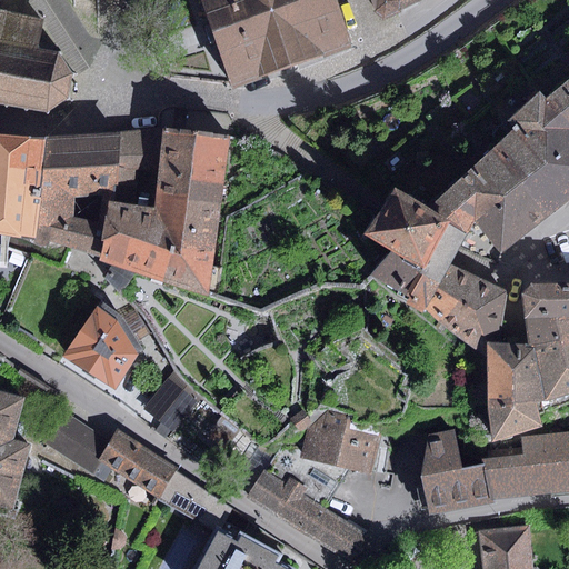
[(0,0),(0,105),(5,106),(7,108),(9,107),(25,109),(27,112),(29,110),(47,112),(49,116),(50,112),(67,100),(71,100),(69,97),(73,79),(76,77),(77,75),(73,72),(61,57),(63,52),(58,52),(36,47),(42,22),(0,11),(0,0)]
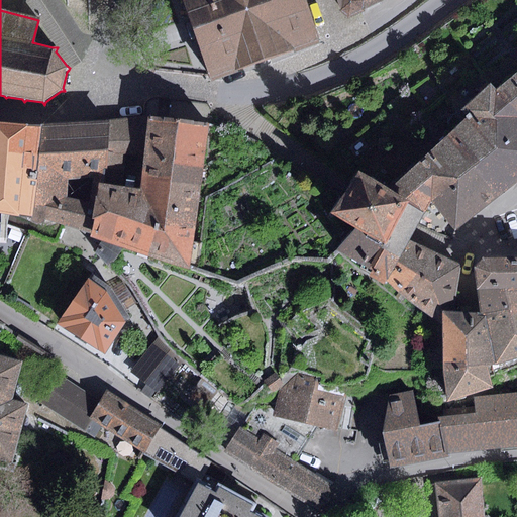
[(304,0),(182,0),(207,75),(208,77),(209,80),(319,43),(304,0)]
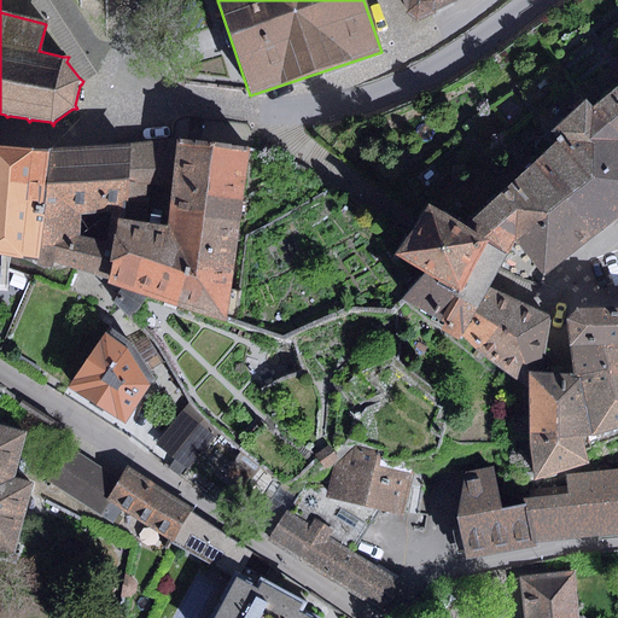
[(403,0),(408,10),(403,13),(415,23),(436,15),(437,11),(458,1),(458,0),(403,0)]
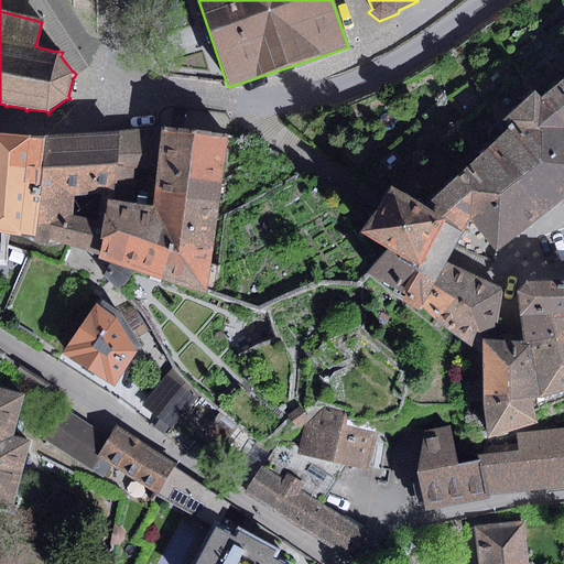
[(563,78),(541,98),(563,125),(563,78)]
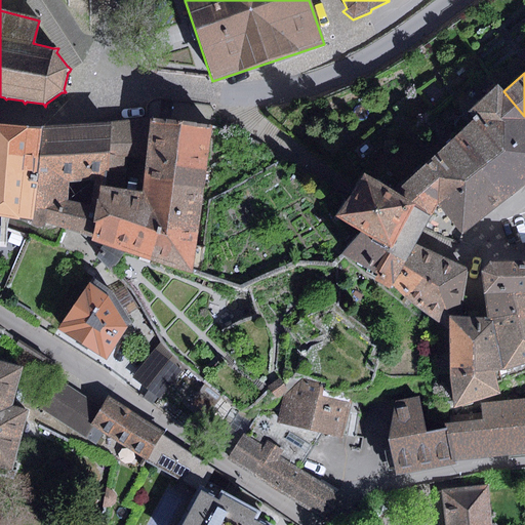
[(524,116),(503,91),(498,85),(468,112),(473,118),(453,137),(508,201),(524,187),(524,116)]
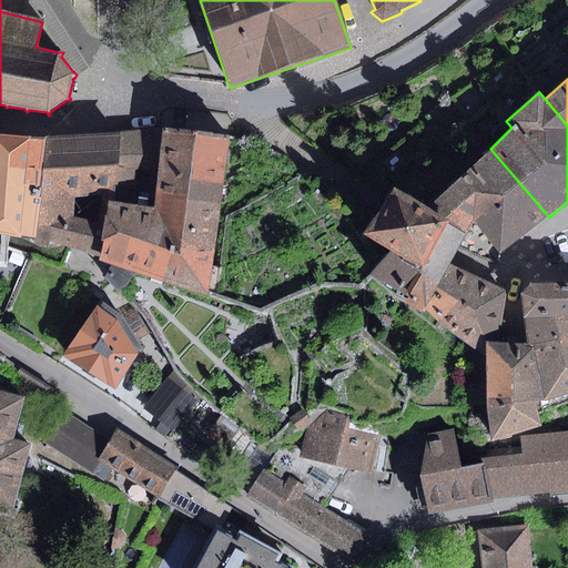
[(230,137),(162,128),(158,171),(153,208),(132,204),(113,202),(114,193),(102,194),(98,222),(107,225),(99,261),(112,265),(135,273),(208,296),(209,292),(230,139),(230,137)]
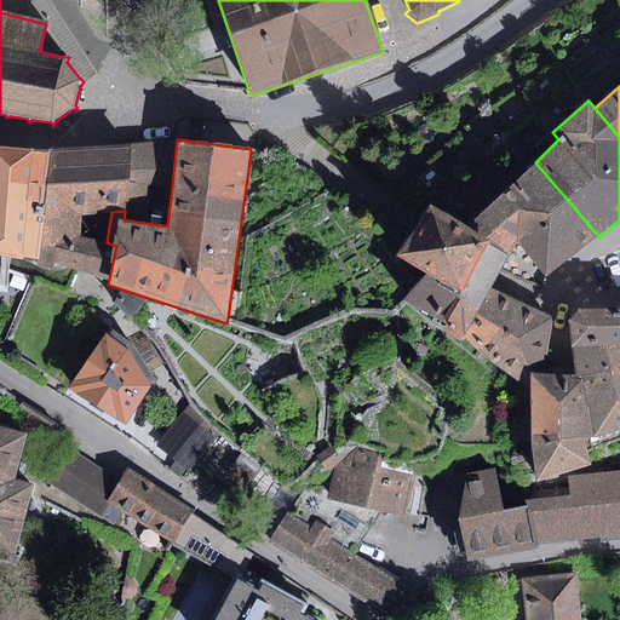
[(172,187),(177,139),(133,147),(128,185),(151,187),(172,187)]
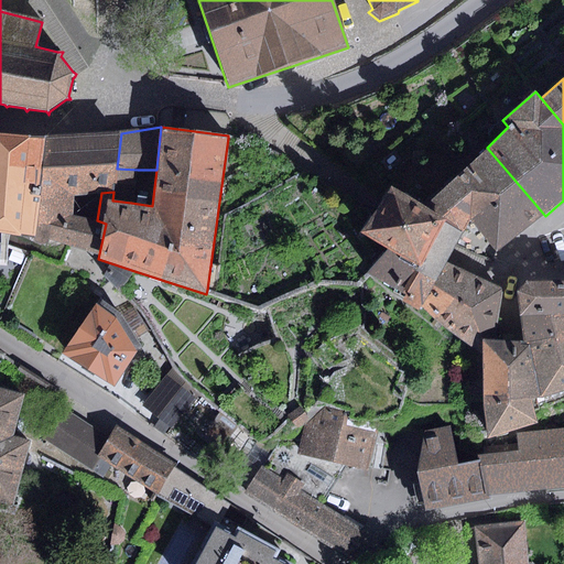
[(0,232),(34,239),(46,138),(0,133),(0,232)]
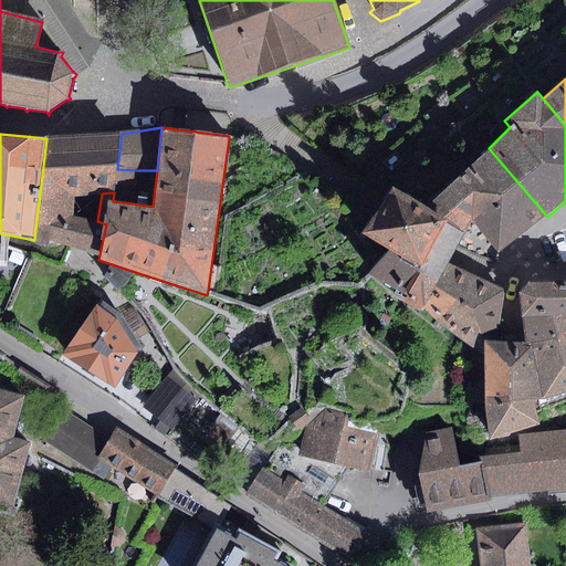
[(117,169),(122,134),(94,135),(46,138),(34,240),(98,260),(106,224),(97,221),(74,216),(75,197),(102,194),(114,192),(117,169)]
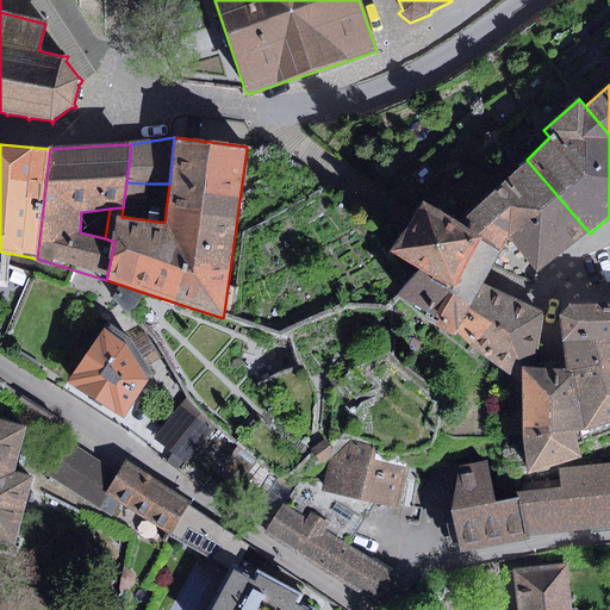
[(590,234),(527,160),(459,225),(499,250),(506,238),(537,273),(559,257),(590,234)]
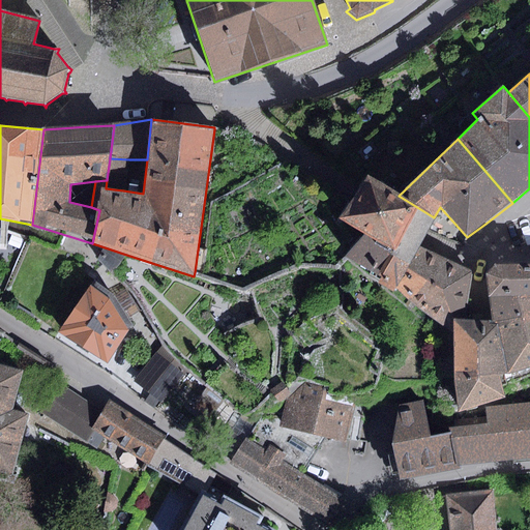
[(123,190),(129,159),(110,158),(107,180),(106,188),(123,190)]
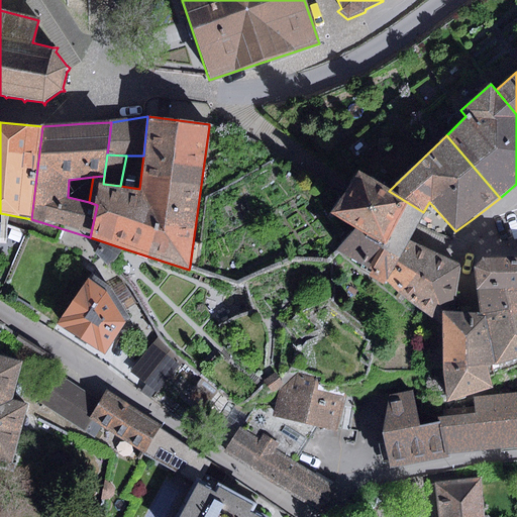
[(413,231),(423,212),(389,191),(357,171),(345,190),(341,197),(339,200),(330,214),(355,228),(385,244),(383,249),(399,259),(408,240),(413,231)]
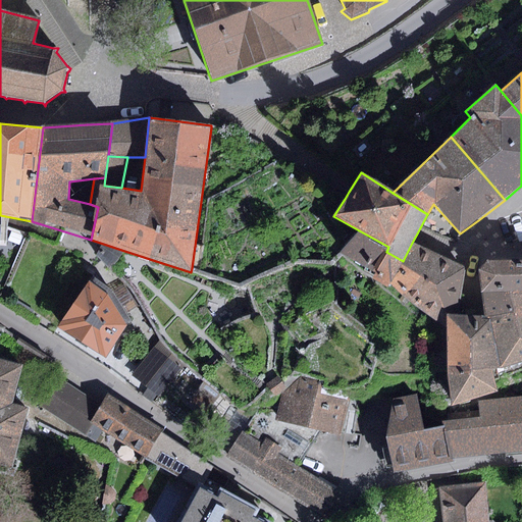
[(388,247),(359,230),(340,254),(343,256),(374,276),(372,279),(387,289),(390,283),(403,261),(386,252),(388,247)]
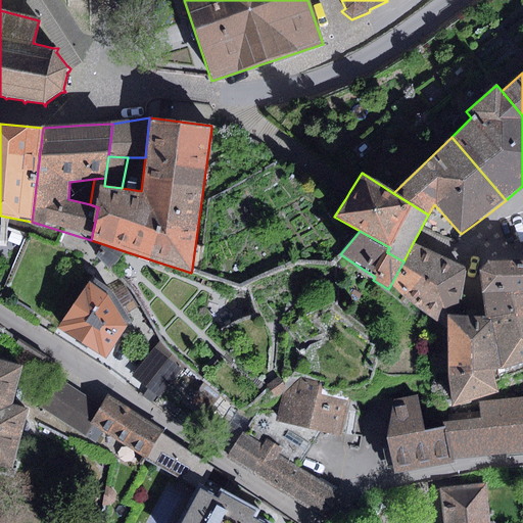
[(467,268),(413,243),(403,262),(391,284),(403,297),(447,328),(447,316),(459,316),(467,268)]
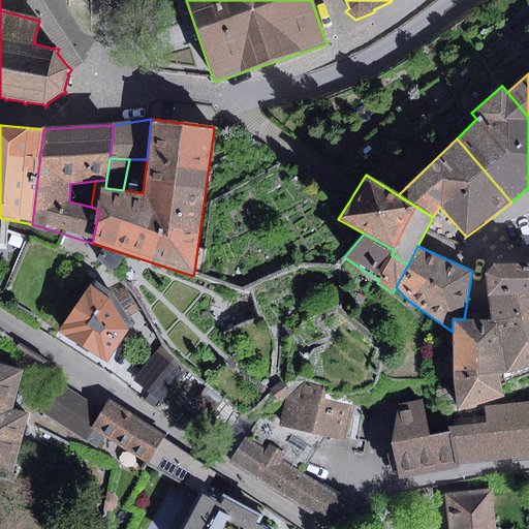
[(126,254),(104,247),(97,258),(114,275),(122,262),(126,254)]
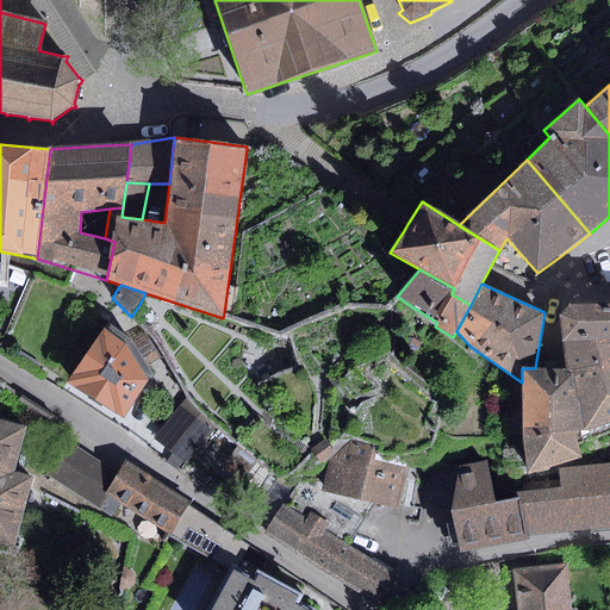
[(562,342),(609,341),(609,304),(570,304),(559,316),(562,342)]
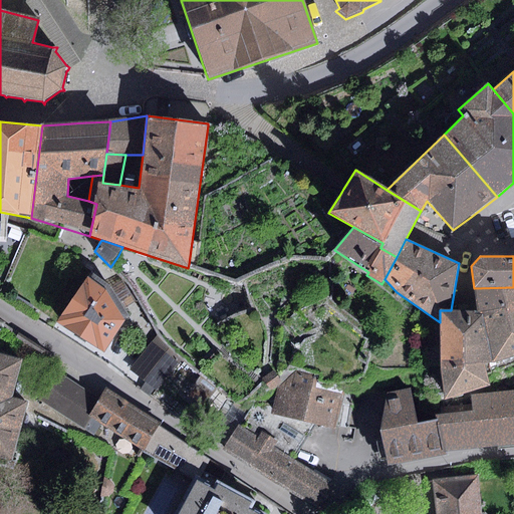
[(85,276),(54,321),(101,353),(123,320),(105,289),(85,276)]
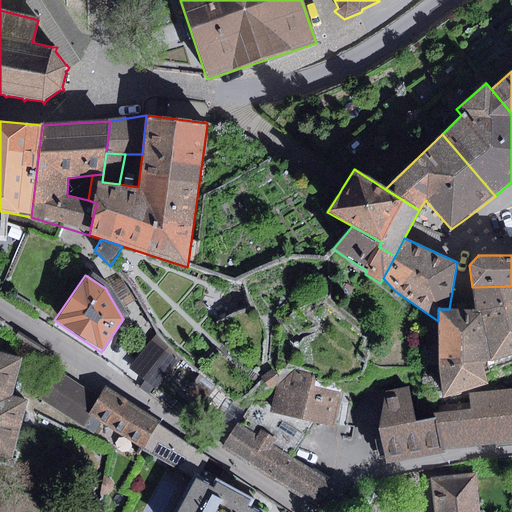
[(511,286),(472,287),(475,310),(479,310),(490,361),(511,354),(511,286)]
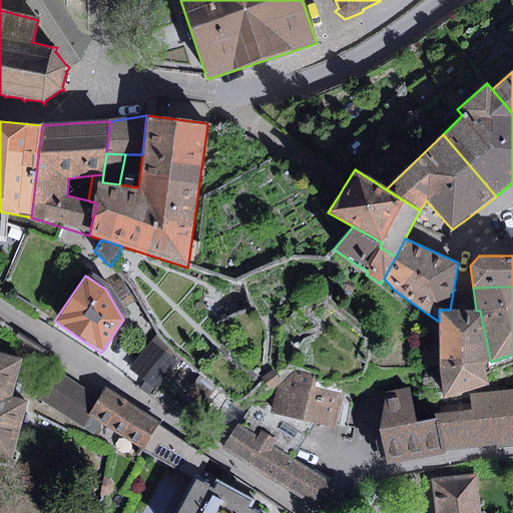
[(480,311),(476,311),(450,310),(439,310),(439,322),(439,360),(445,398),(490,385),(484,364),(491,362),(480,311)]
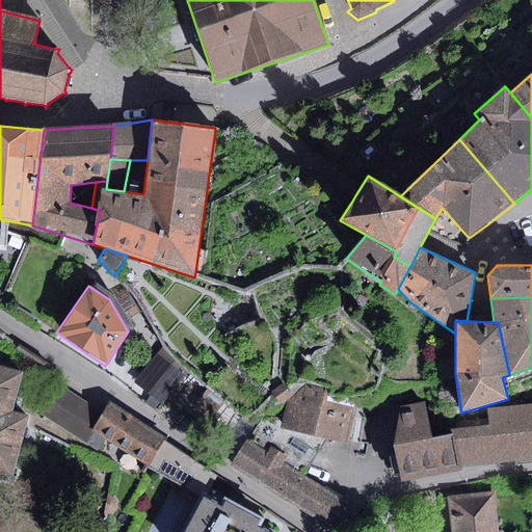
[(188,373),(162,348),(134,382),(163,405),(188,373)]
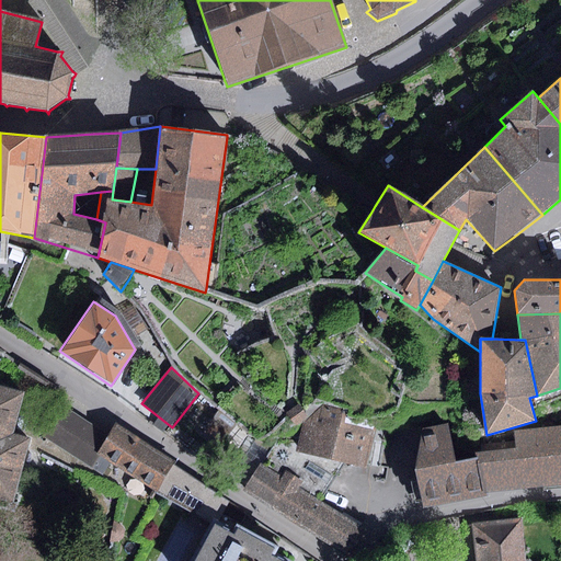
[(23,392),(0,386),(0,499),(12,503),(30,438),(12,433),(23,392)]
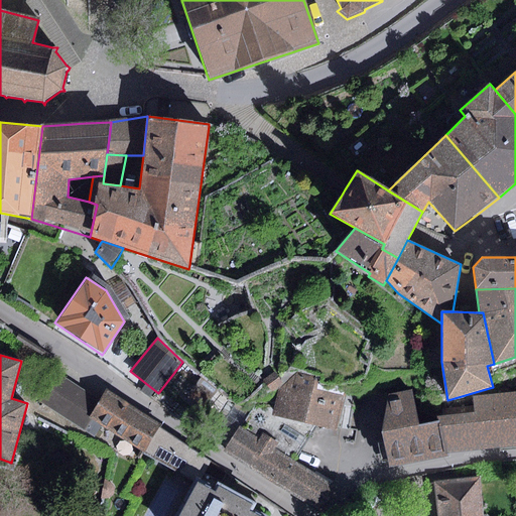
[(275,408),(273,415),(316,426),(338,431),(347,396),(316,389),(319,378),(296,372),(280,389),(275,408)]
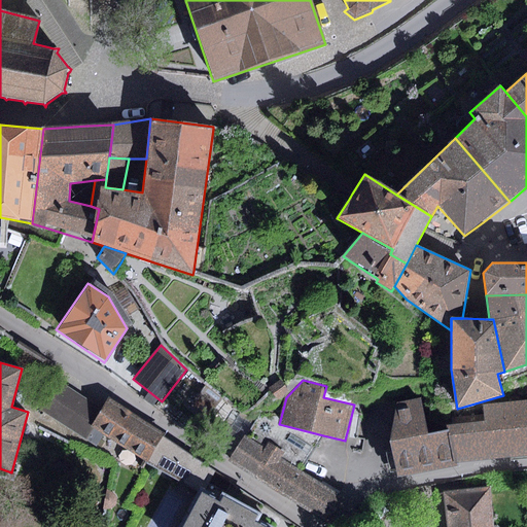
[(100,408),(59,381),(39,410),(94,446),(102,434),(88,425),(100,408)]
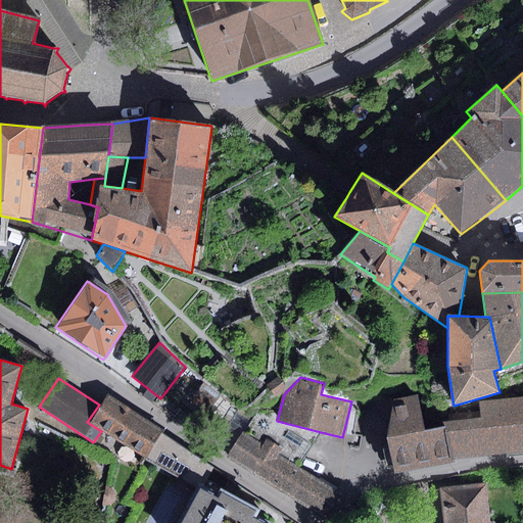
[(278,378),(267,386),(268,388),(275,397),(286,389),(278,378)]
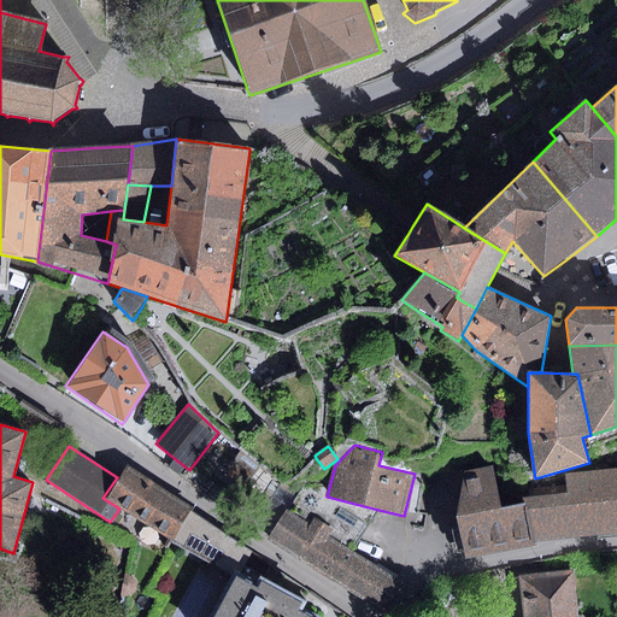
[(259,468),(240,454),(225,475),(245,488),(259,468)]
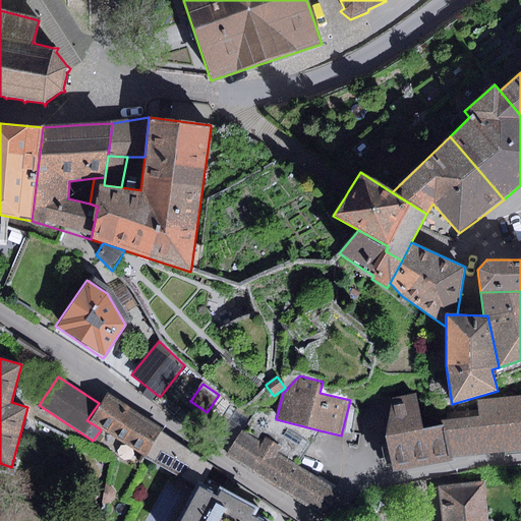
[(101,429),(147,457),(163,430),(105,393),(99,403),(87,420),(101,429)]
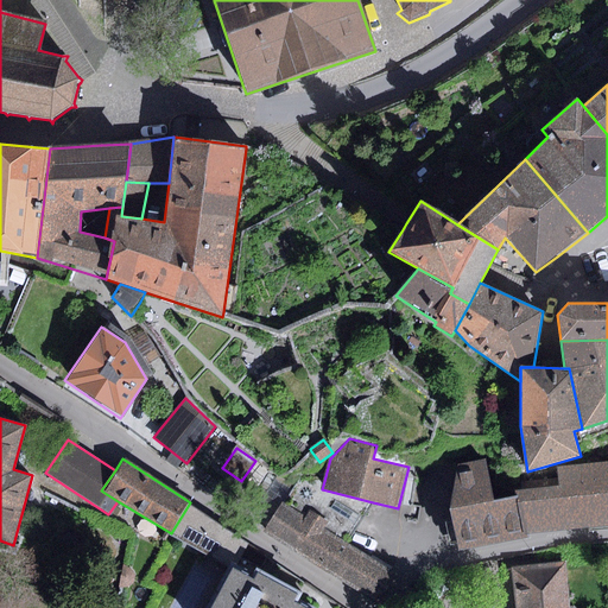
[(530,538),(529,534),(523,489),(515,491),(517,496),(494,500),(485,460),(455,466),(450,511),(460,551),(530,538)]
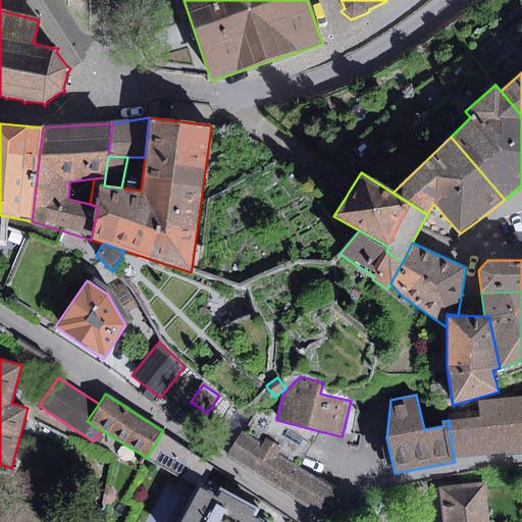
[(449,420),(454,459),(521,452),(521,398),(478,402),(478,411),(448,414),(449,420)]
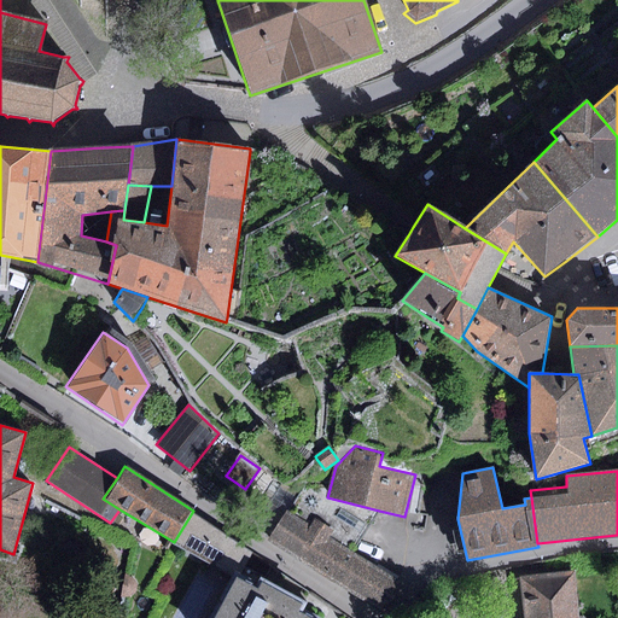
[(330,537),(354,553),(379,511),(327,497),(330,489),(301,490),(290,513),(309,525),(314,518),(334,530),(330,537)]
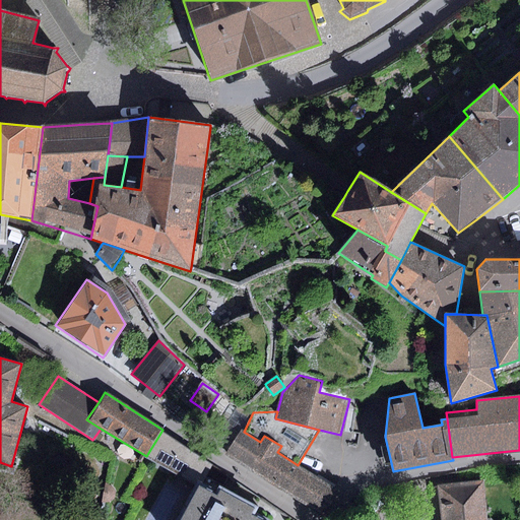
[(213,464),(163,430),(146,456),(195,485),(197,481),(203,484),(213,464)]
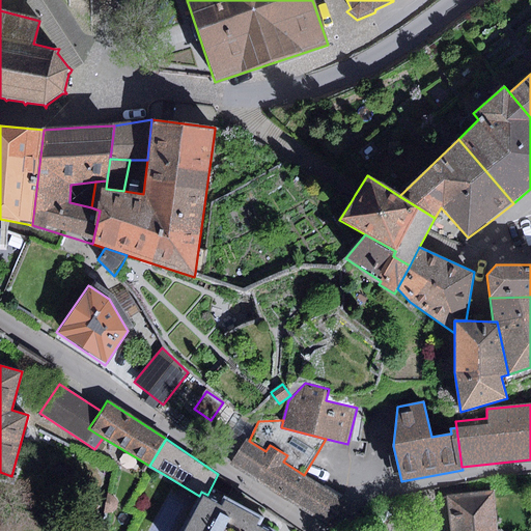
[(330,528),(346,501),(304,475),(283,462),(287,455),(270,445),(266,451),(249,441),(246,439),(229,466),(330,528)]
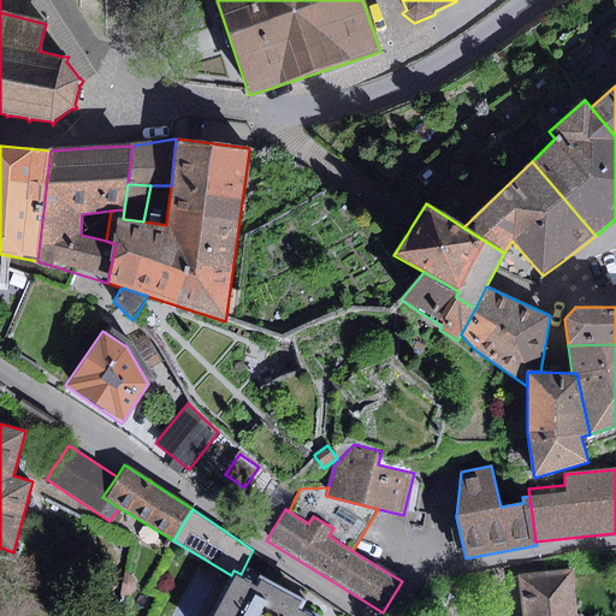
[(578,615),(574,569),(519,574),(522,615),(578,615)]
